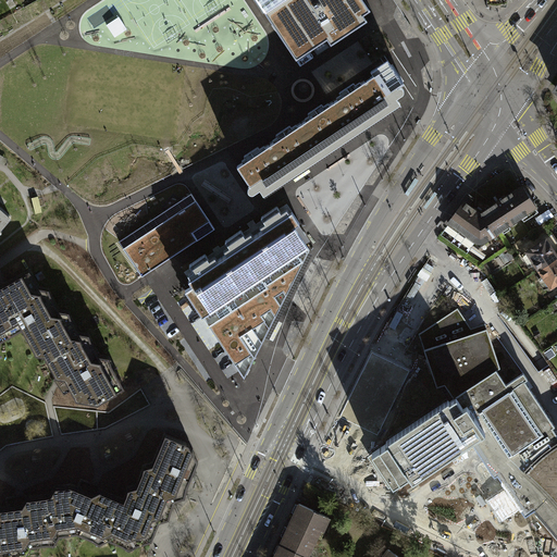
[(256,0),(297,61),(327,40),(331,46),(368,22),(363,16),(371,12),(362,0),(256,0)]
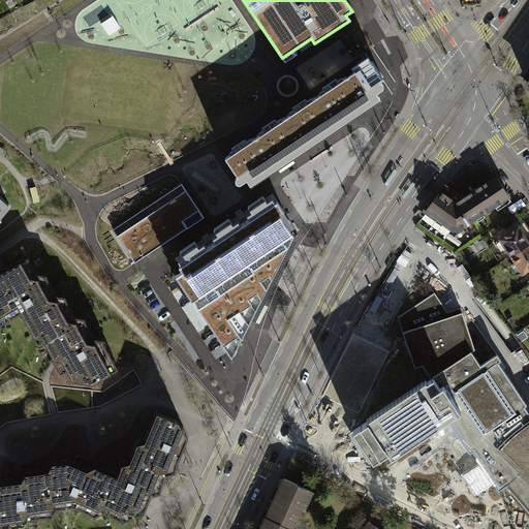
[(147,30),(143,49),(162,53),(166,34),(147,30)]
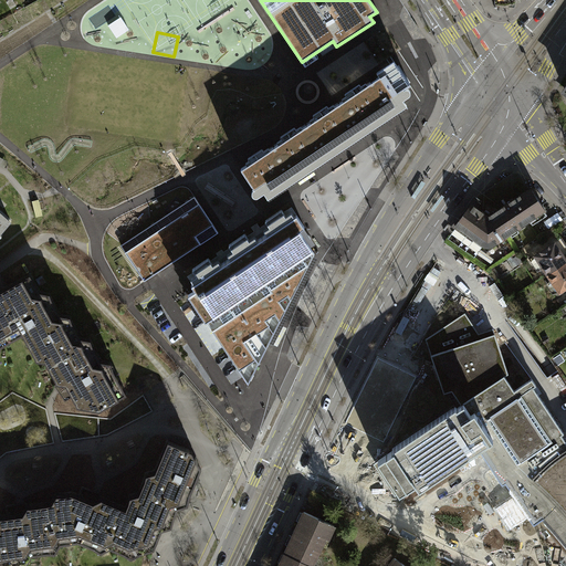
[(397,66),(307,125),(329,157),(377,125),(374,121),(396,106),(390,98),(410,85),(397,66)]
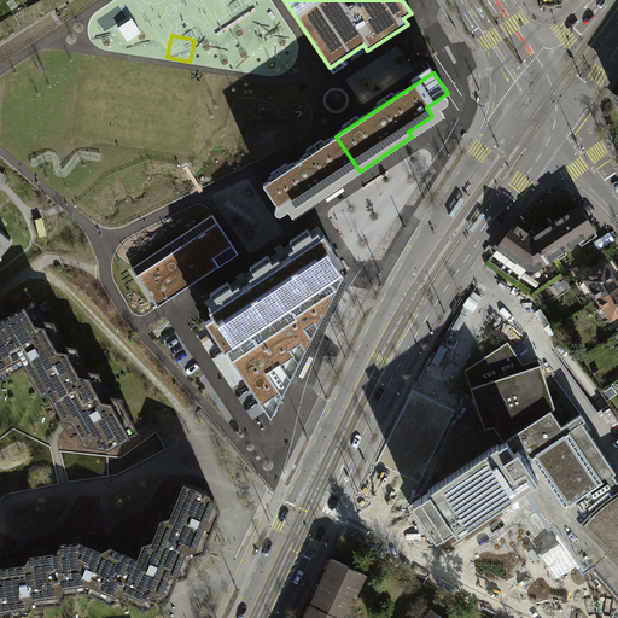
[(258,139),(269,159),(315,133),(303,114),(258,139)]
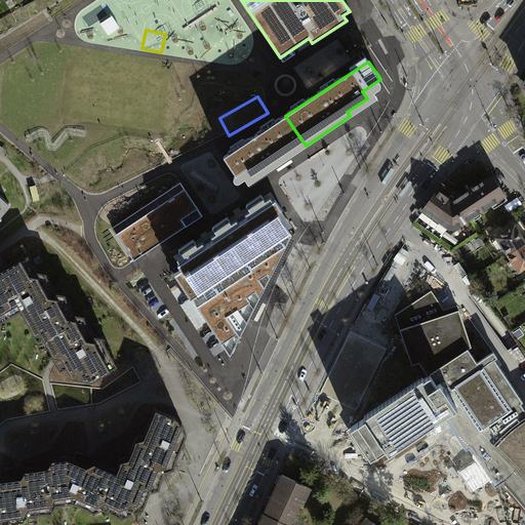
[(243,186),(306,146),(285,116),(224,157),(243,186)]
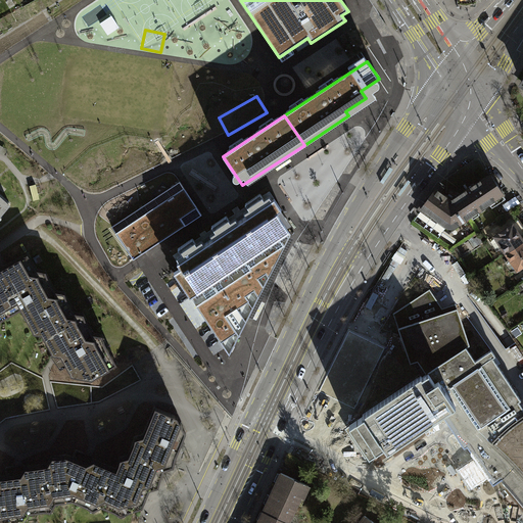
[(472,160),(439,183),(456,194),(470,217),(493,201),(495,205),(506,198),(490,174),(488,175),(480,162),(478,163),(474,162),(472,160)]
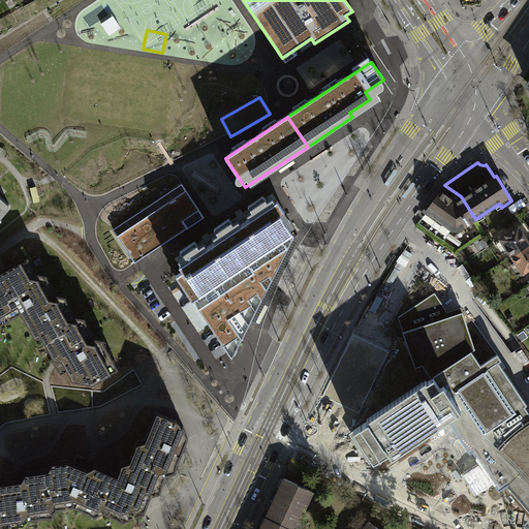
[(459,230),(475,219),(461,196),(444,185),(426,211),(453,229),(459,230)]
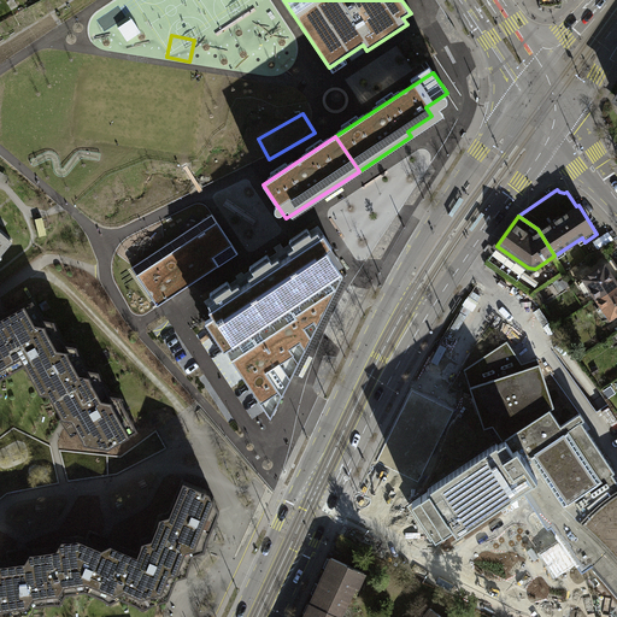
[(217,222),(136,275),(158,306),(239,253),(217,222)]
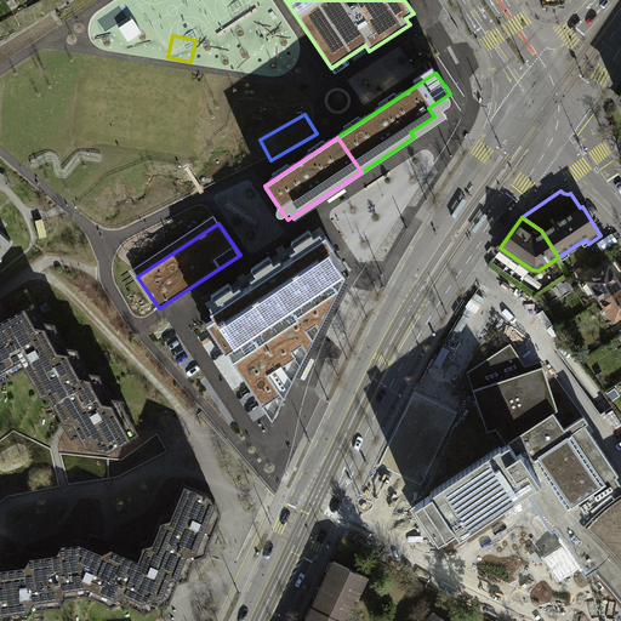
[(325,237),(266,275),(312,346),(346,279),(329,254),(335,249),(325,237)]
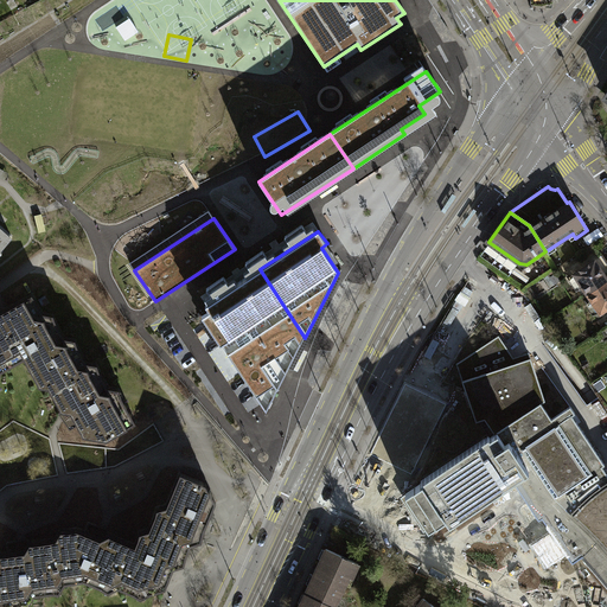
[(574,274),(587,294),(606,280),(606,279),(602,273),(606,269),(606,264),(601,255),(574,274)]
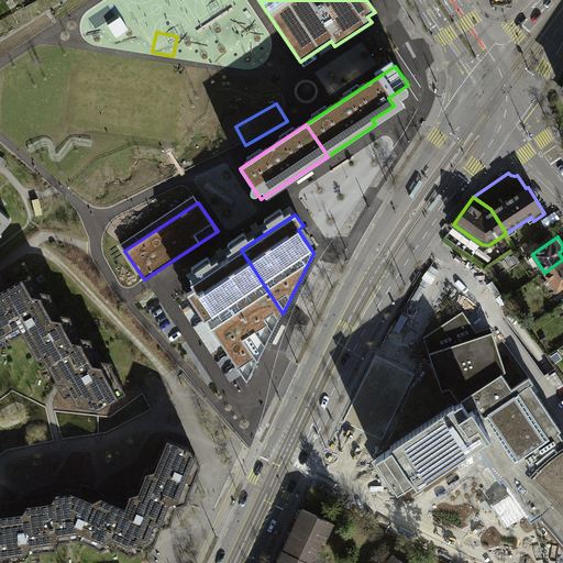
[(246,383),(283,313),(241,250),(190,284),(194,288),(187,294),(190,297),(222,346),(225,351),(242,375),(246,383)]
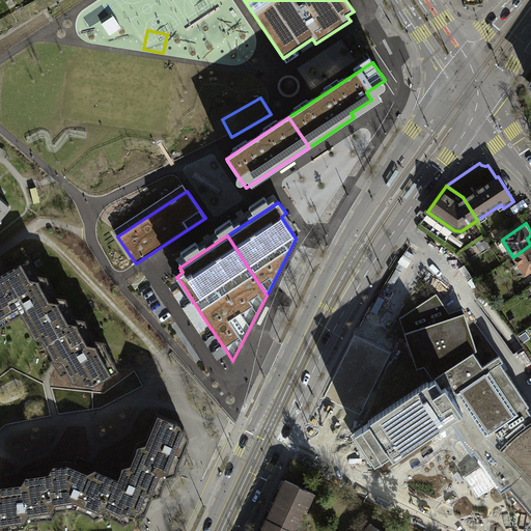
[(530,245),(513,257),(525,275),(530,270),(530,245)]
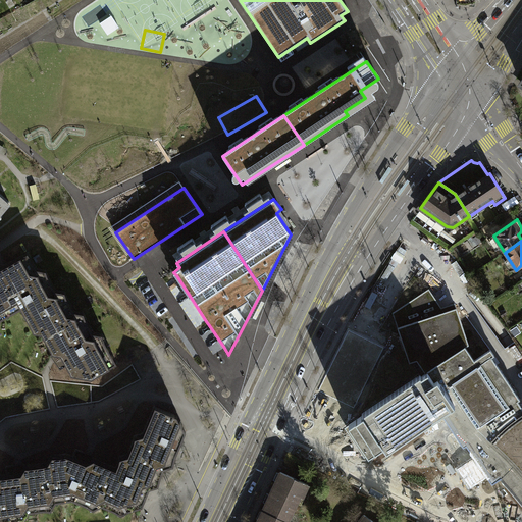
[(57,313),(70,305),(63,291),(53,290),(44,270),(36,269),(36,268),(30,258),(27,253),(7,264),(0,267),(0,304),(6,316),(20,308),(21,309),(33,331),(42,332),(42,333),(44,337),(64,325),(57,313)]
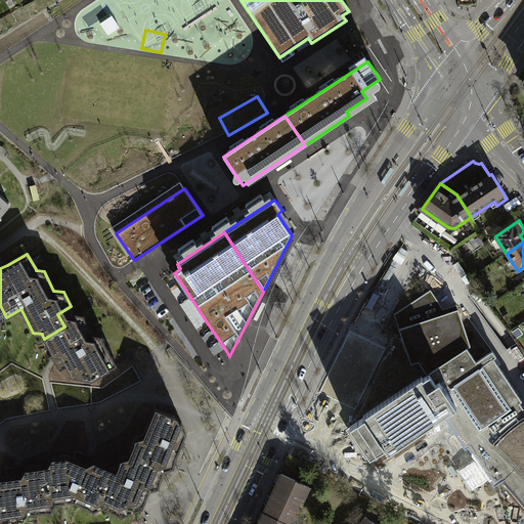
[(523,408),(520,402),(522,401),(493,358),(496,357),(491,350),(476,361),(468,349),(470,347),(457,309),(441,314),(433,303),(436,301),(430,291),(395,314),(412,364),(419,362),(427,375),(429,373),(435,382),(438,380),(456,407),(442,417),(464,449),(467,447),(484,473),(489,480),(493,486),(501,481),(523,507),(523,408)]
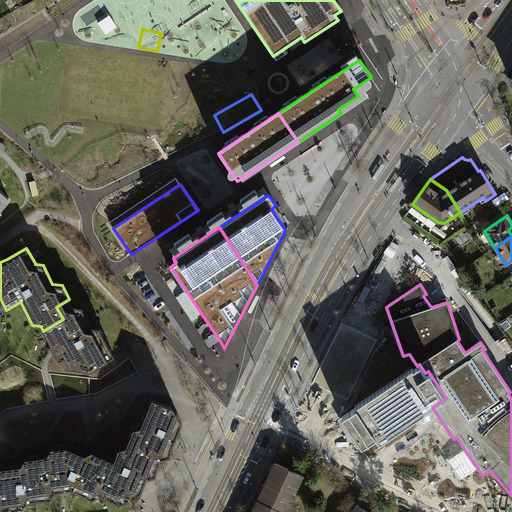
[(63,319),(43,331),(56,354),(54,355),(59,363),(66,359),(70,367),(90,370),(114,356),(109,347),(98,327),(90,326),(80,306),(72,305),(69,299),(56,307),(63,319)]
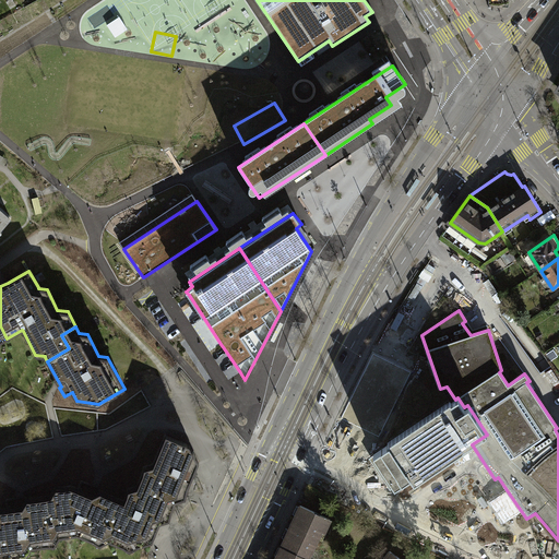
[(458,397),(455,400),(450,403),(449,402),(387,443),(387,447),(372,455),(382,471),(394,487),(396,486),(408,477),(414,484),(451,459),(472,444),(487,435),(467,405),(464,407),(458,397)]
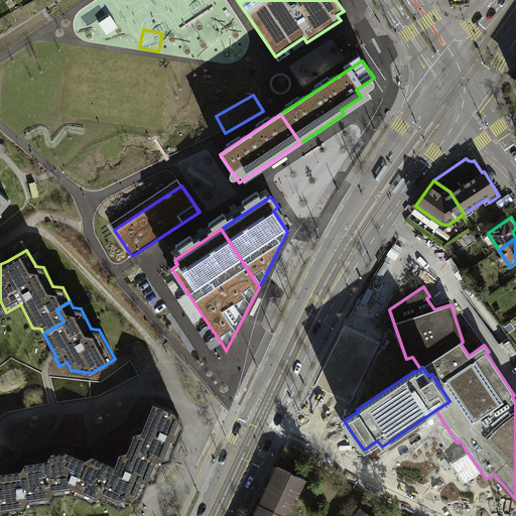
[(149,459),(161,464),(171,460),(173,452),(183,426),(175,410),(153,401),(142,429),(133,431),(129,444),(150,454),(149,459)]
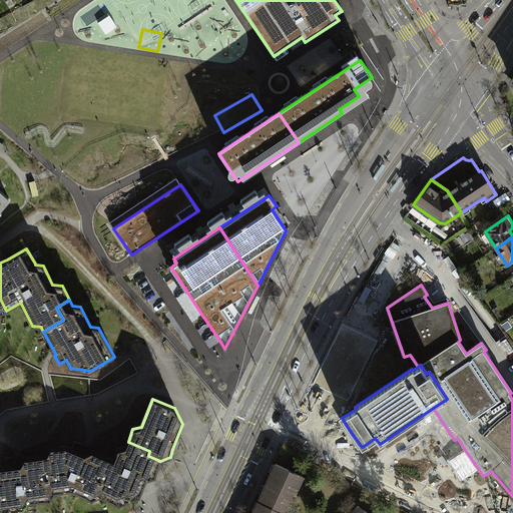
[(59,474),(61,491),(71,490),(90,500),(100,496),(106,498),(112,483),(98,477),(107,458),(89,451),(82,448),(83,445),(74,442),(71,449),(64,446),(50,448),(46,455),(41,456),(44,477),(59,474)]
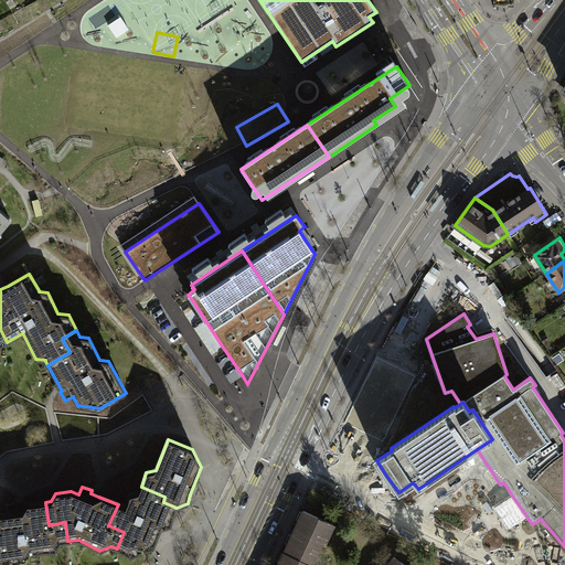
[(124,532),(117,548),(130,556),(145,551),(153,546),(161,529),(171,525),(177,508),(163,502),(164,497),(141,487),(139,491),(129,494),(125,507),(118,504),(108,525),(124,532)]
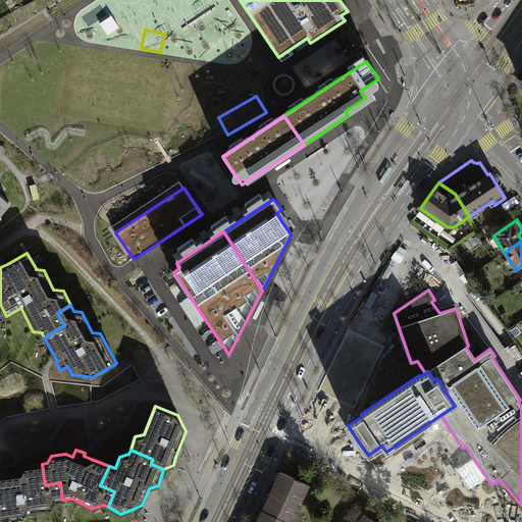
[(45,485),(42,464),(21,468),(15,469),(14,466),(6,467),(7,475),(0,476),(0,521),(24,519),(30,511),(51,509),(55,501),(62,500),(60,482),(45,485)]
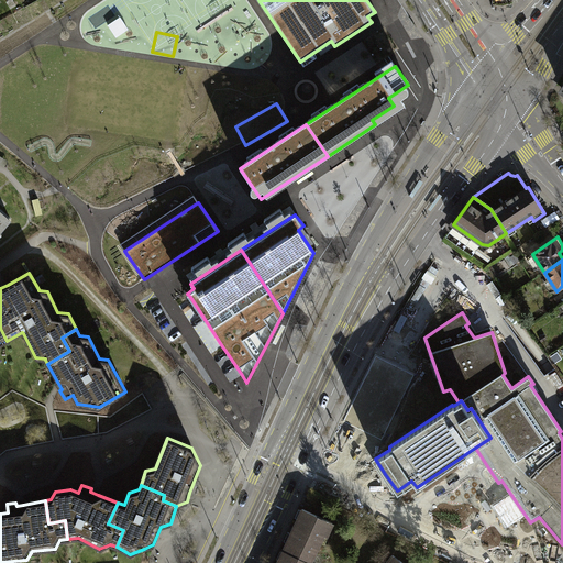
[(301,509),(283,551),(309,562),(322,534),(327,536),(332,522),(301,509)]
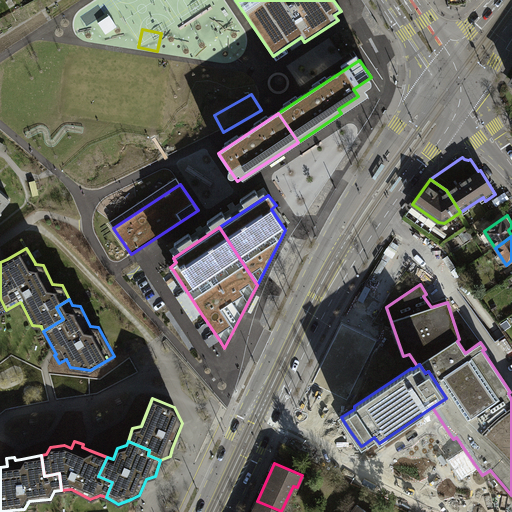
[(257,501),(251,511),(280,511),(281,511),(257,501)]
